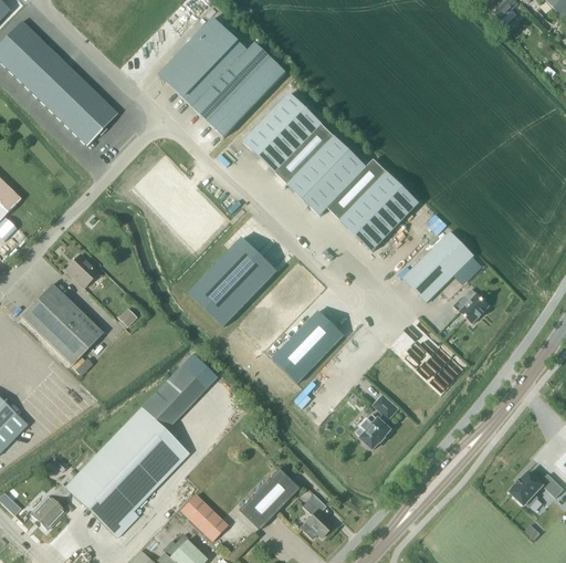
[(0,0),(0,19),(10,9),(1,0),(0,0)]
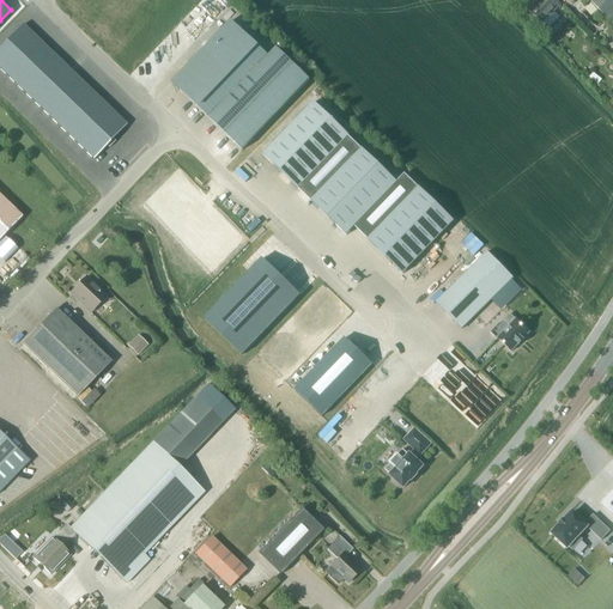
[(533,0),(527,5),(541,20),(544,18),(548,24),(558,16),(553,10),(560,2),(558,0),(533,0)]
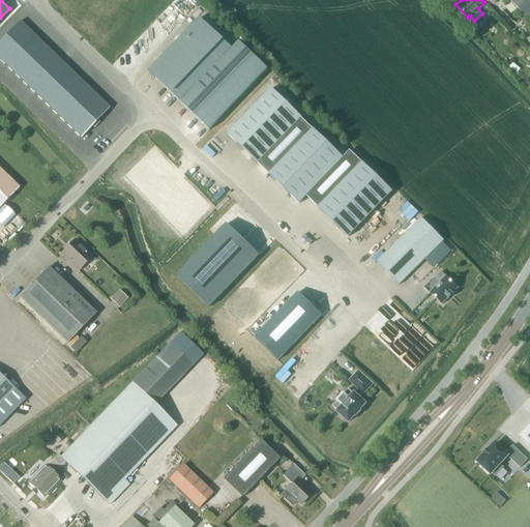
[(512,0),(526,15),(529,11),(529,0),(512,0)]
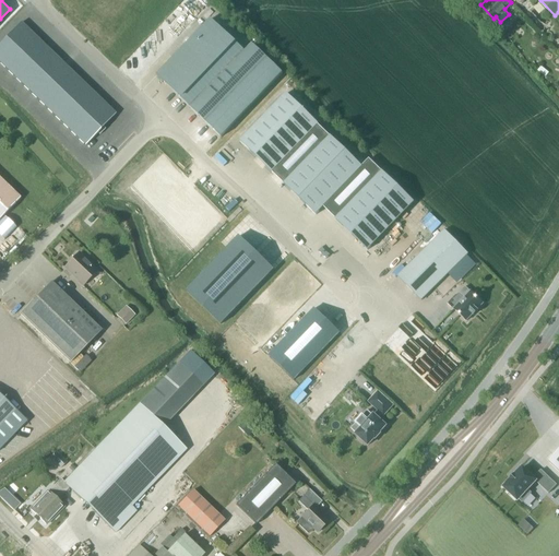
[(156,73),(190,105),(244,48),(211,15),(156,73)]
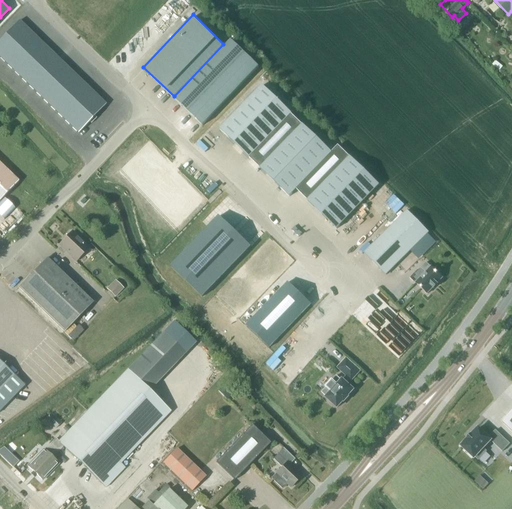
[(19,18),(0,37),(0,55),(78,131),(78,130),(89,119),(91,121),(96,115),(94,113),(105,102),(106,102),(19,18)]
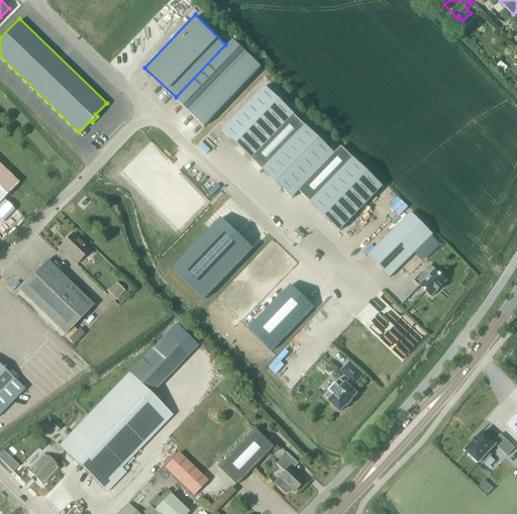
[(470,28),(468,30),(475,38),(477,36),(470,28)]
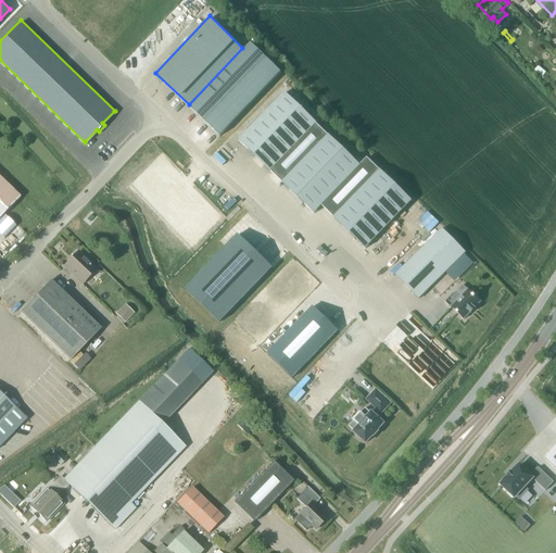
[(242,48),(189,104),(219,134),(280,70),(251,41),(243,49),(242,48)]
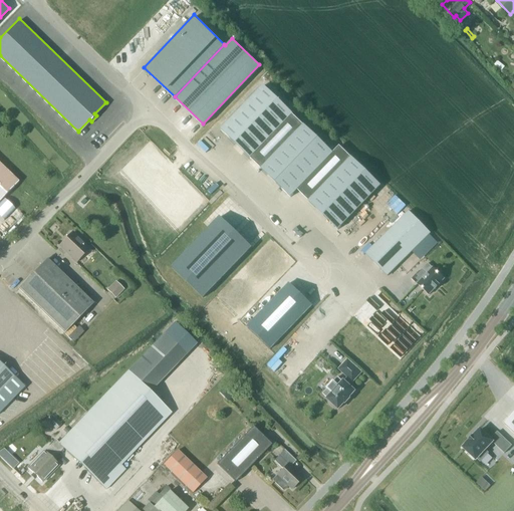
[(499,58),(496,61),(502,67),(506,64),(499,58)]
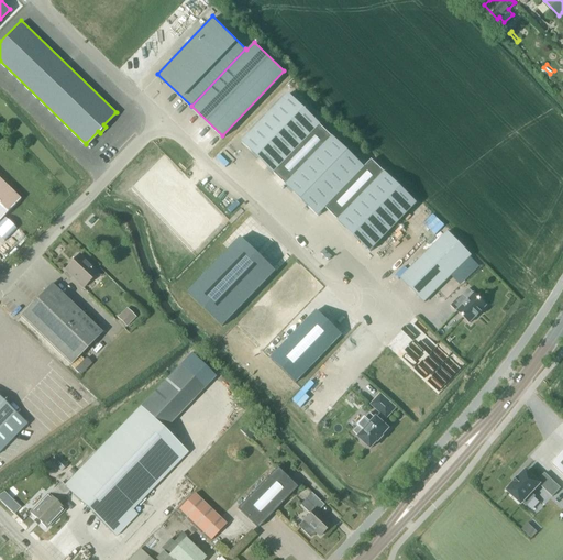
[(242,140),(274,171),(320,122),(288,91),(242,140)]
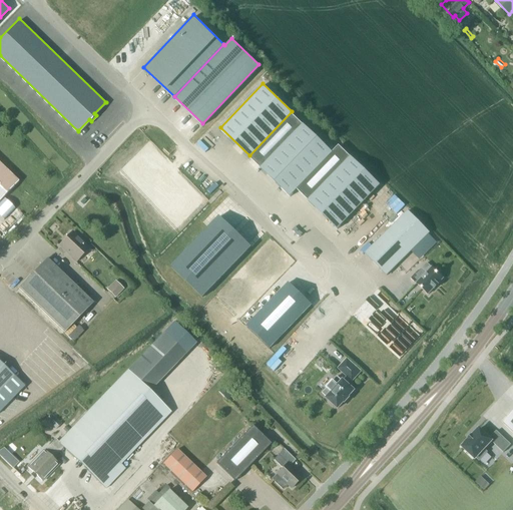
[(303,122),(292,112),(249,155),(261,167),(290,195),(297,187),(338,226),(380,183),(339,143),(332,151),(303,122)]
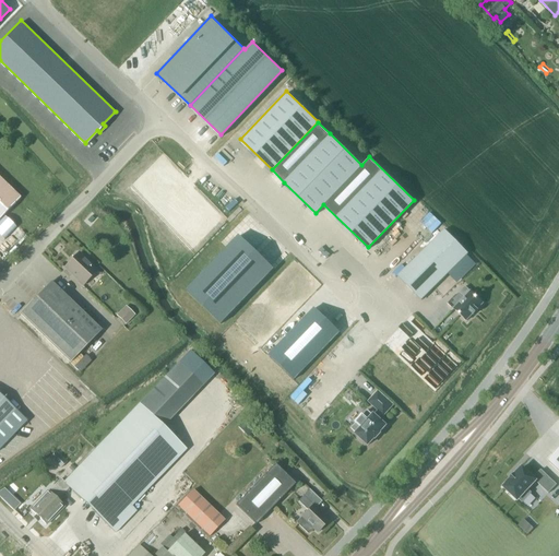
[(0,215),(20,196),(0,176),(0,215)]
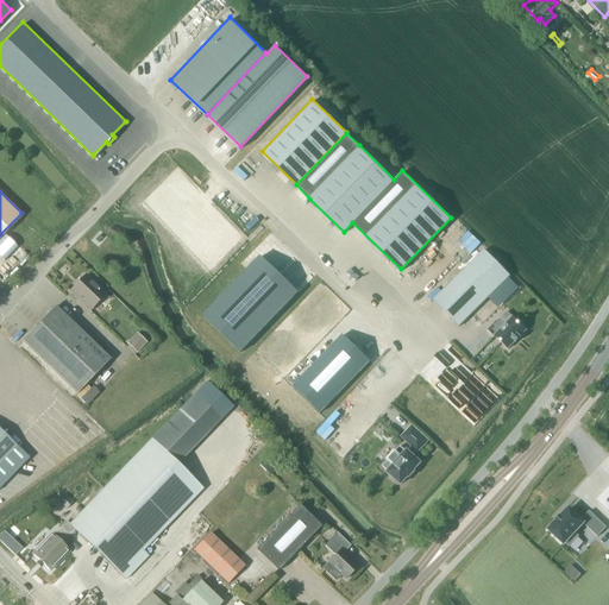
[(462,239),(476,249),(484,237),(469,227),(462,239)]
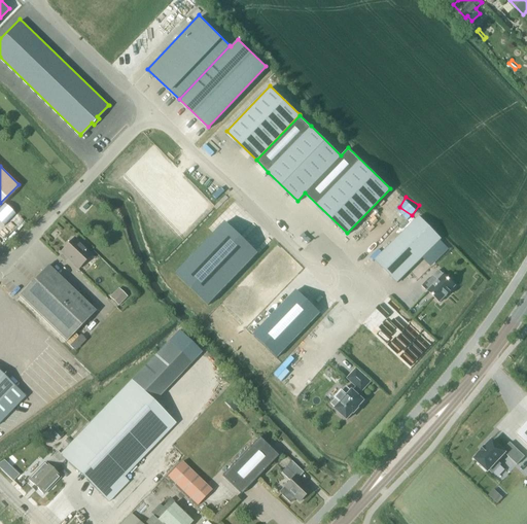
[(419,214),(375,258),(397,281),(422,255),(441,238),(442,237),(419,214)]
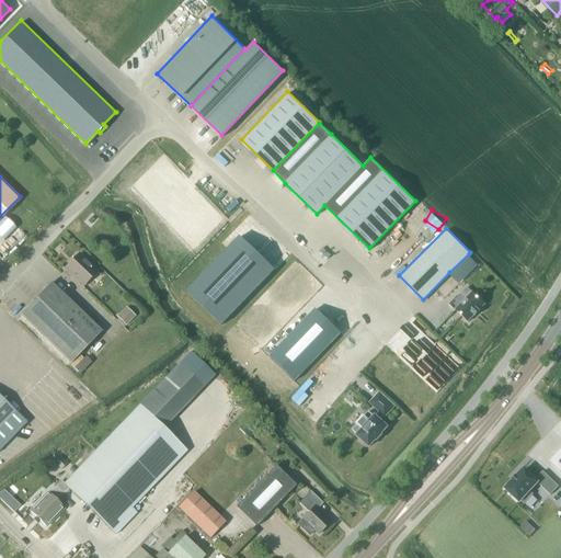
[(240,234),(186,289),(221,322),(275,268),(240,234)]
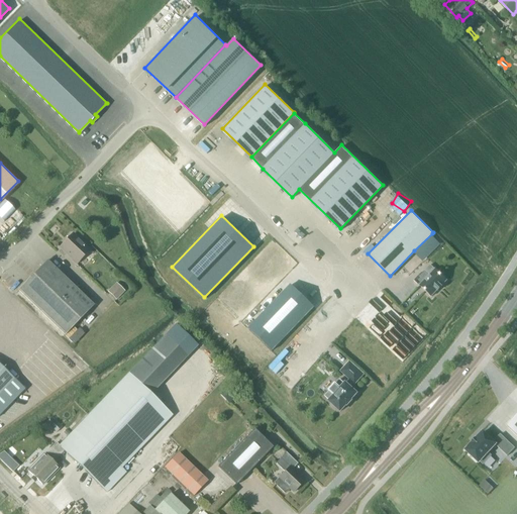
[(80,237),(78,237),(72,232),(60,244),(77,261),(89,248),(83,241),(83,239),(80,237)]
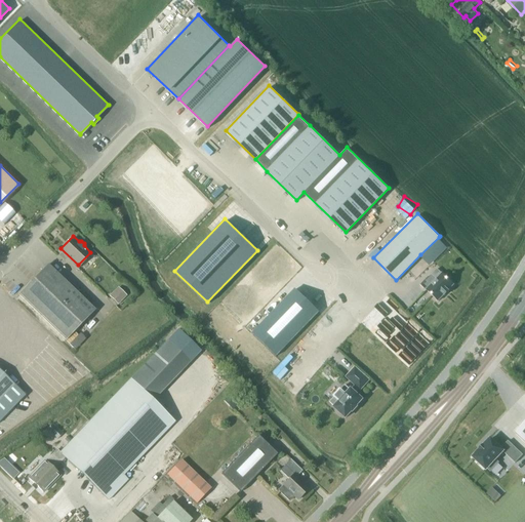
[(427,261),(445,242),(439,237),(420,254),(427,261)]
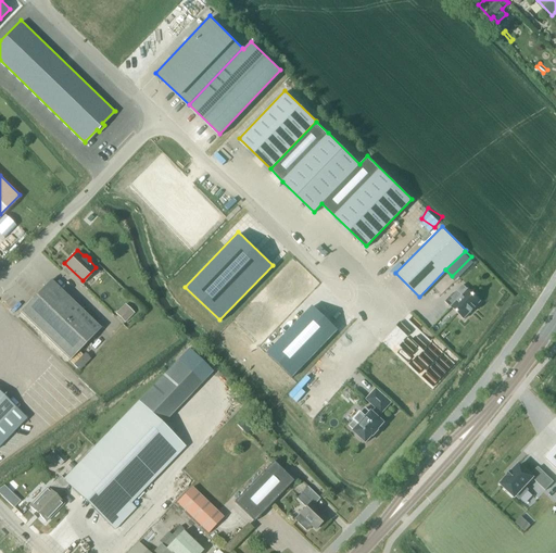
[(20,309),(70,357),(100,325),(50,277),(20,309)]
